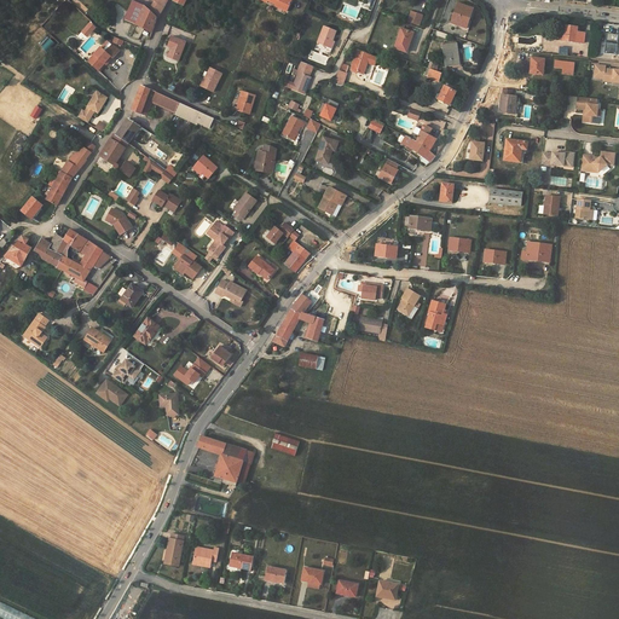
[(125,21),(136,24),(144,5),(133,0),(125,21)]
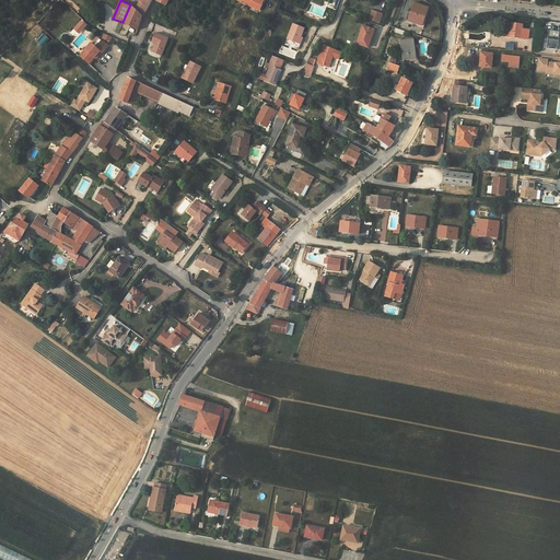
[(243,0),(252,4),(251,6),(259,10),(265,0),(264,0),(243,0)]
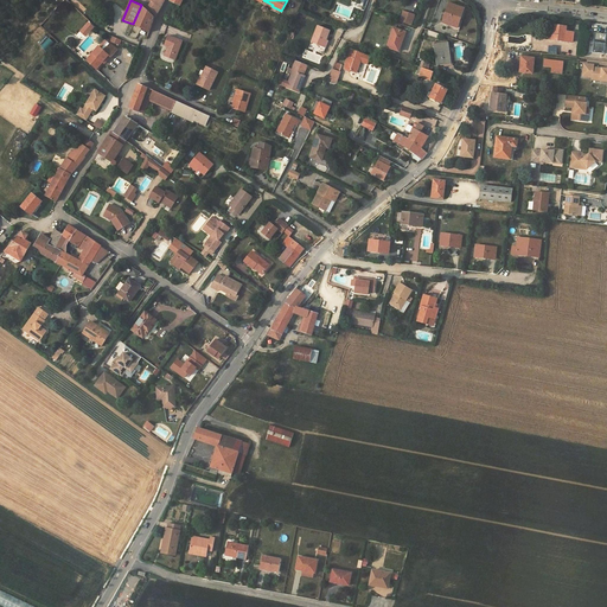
[(152,1),(147,11),(154,18),(158,13),(161,7),(152,1)]
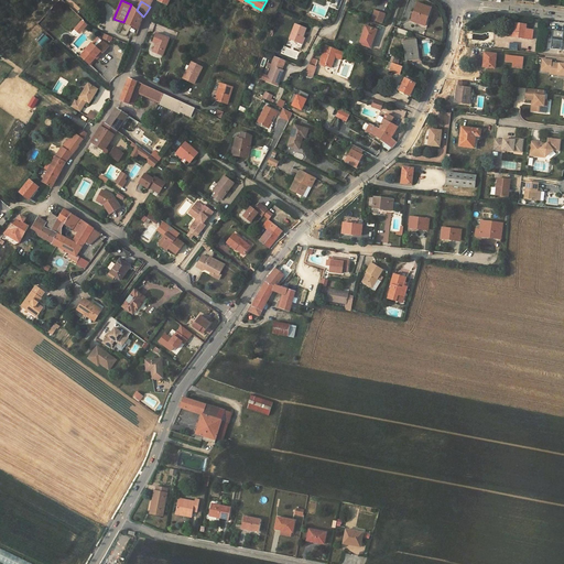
[(418,3),(412,21),(425,25),(432,8),(418,3)]
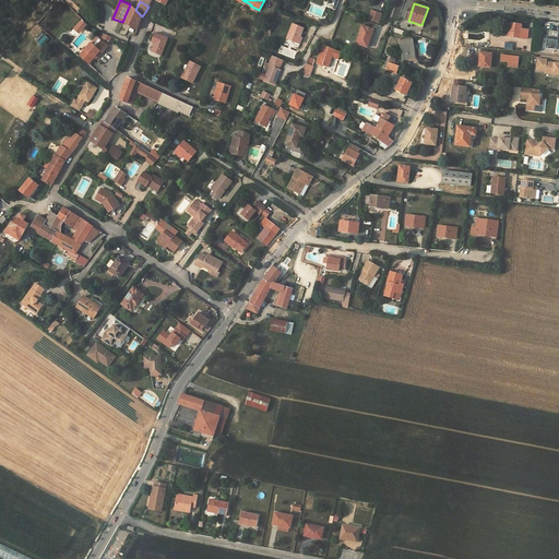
[(130,4),(122,22),(138,31),(142,16),(135,10),(130,4)]
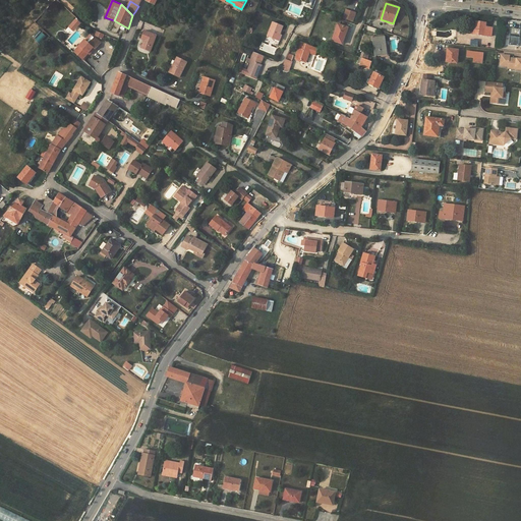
[(346,9),(343,19),(354,21),(356,12),(346,9)]
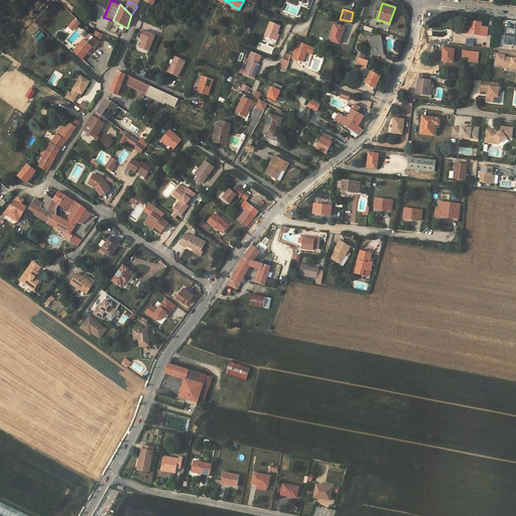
[(470,32),(470,34),(487,36),(488,28),(482,27),(482,23),(471,21),(470,29),(470,32)]
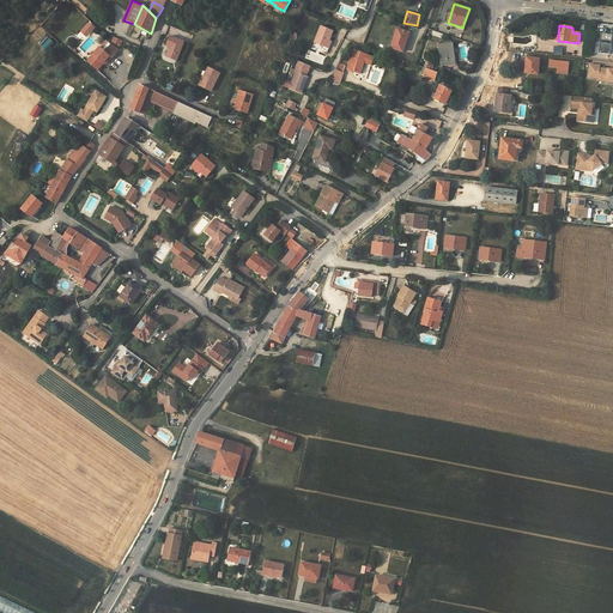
[(321,26),(311,49),(323,53),(333,31),(321,26)]
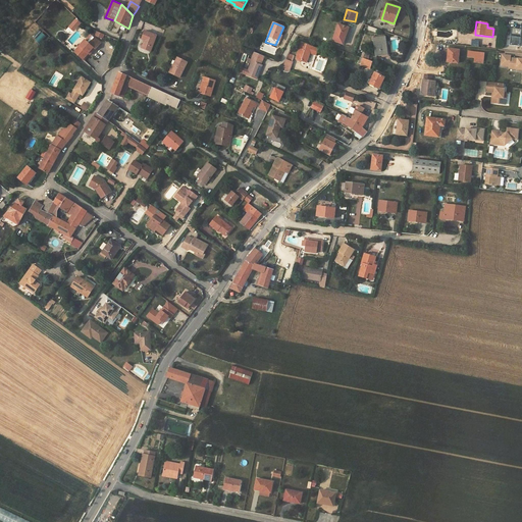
[(338,24),(333,41),(343,45),(348,33),(345,33),(347,28),(338,24)]
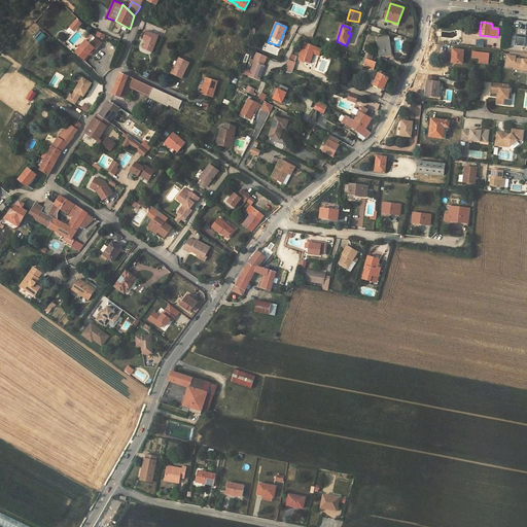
[(526,30),(517,29),(515,46),(525,47),(526,30)]
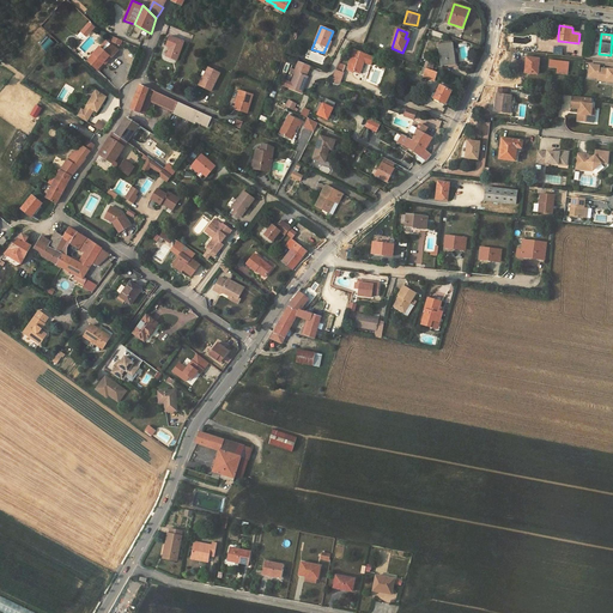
[(177,60),(184,42),(171,36),(168,46),(170,47),(171,48),(170,50),(167,56),(177,60)]
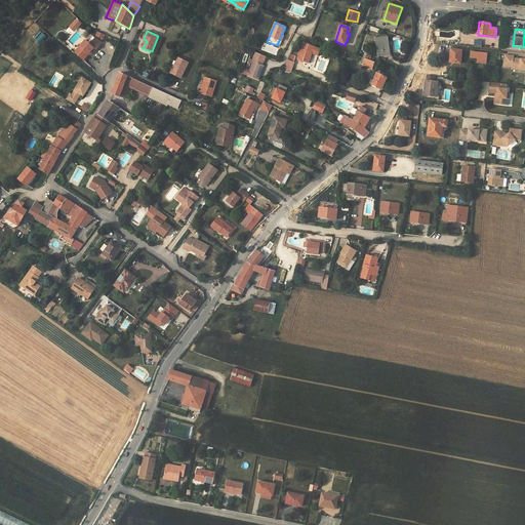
[(104,40),(106,35),(96,32),(95,36),(104,40)]
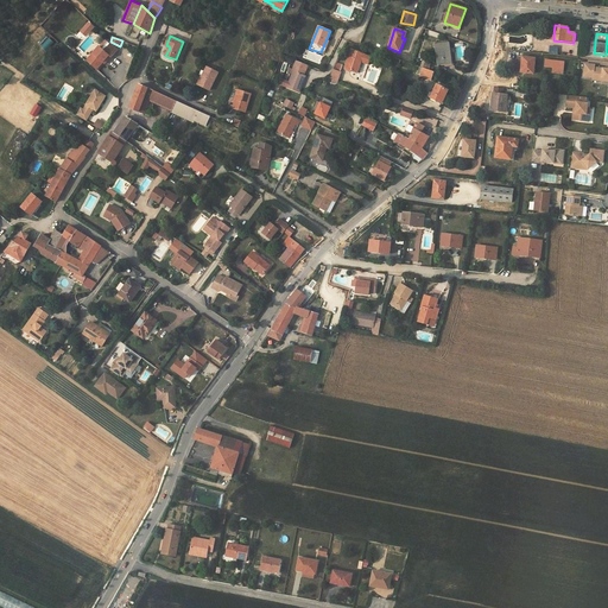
[(438,45),(436,45),(436,46),(438,65),(445,64),(453,63),(453,62),(449,43),(438,45)]
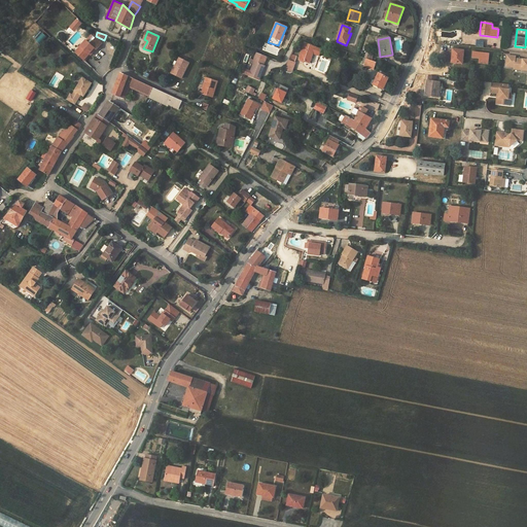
[(92,56),(98,50),(100,53),(105,46),(99,40),(94,45),(92,43),(90,42),(78,53),(85,61),(92,56)]
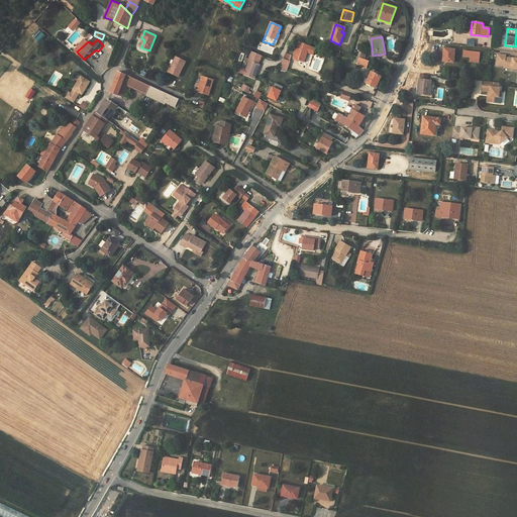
[(299,43),(294,59),(304,62),(307,53),(308,52),(310,53),(311,47),(299,43)]
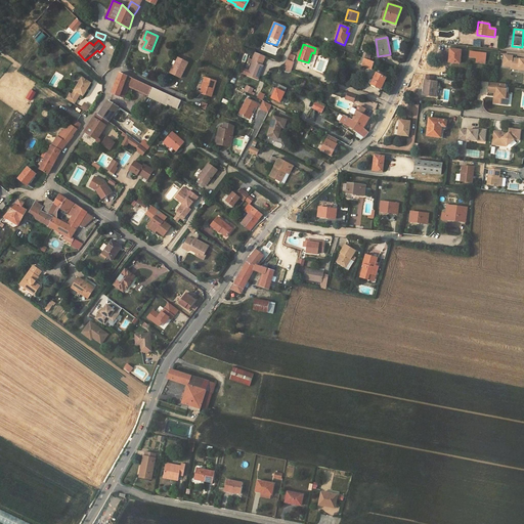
[(450,49),(449,62),(460,63),(462,50),(450,49)]
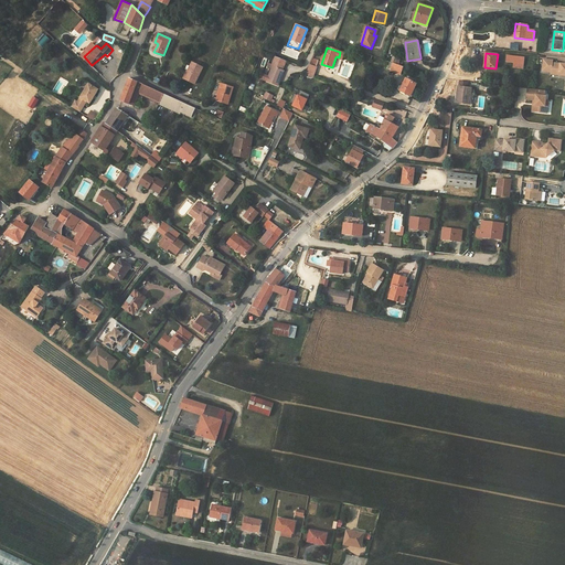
[(286,61),(275,56),(273,62),(283,66),(286,61)]
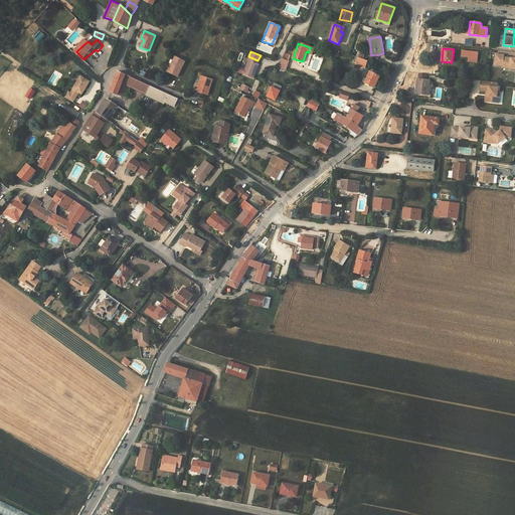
[(358,51),(356,57),(358,57),(366,60),(367,57),(364,56),(365,53),(358,51)]
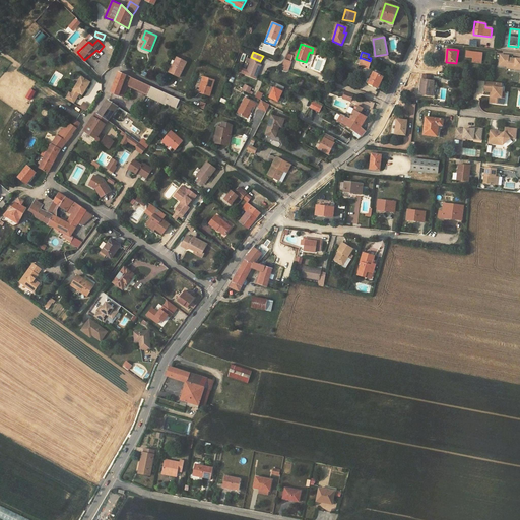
[(509,56),(501,55),(500,66),(508,66),(507,68),(513,69),(514,67),(519,67),(519,68),(519,70),(519,69),(519,59),(509,59),(509,56)]
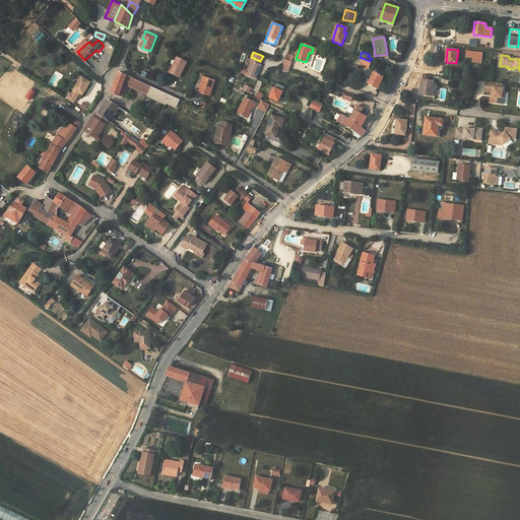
[(172,65),(169,72),(179,77),(186,62),(177,57),(173,65),(172,65)]
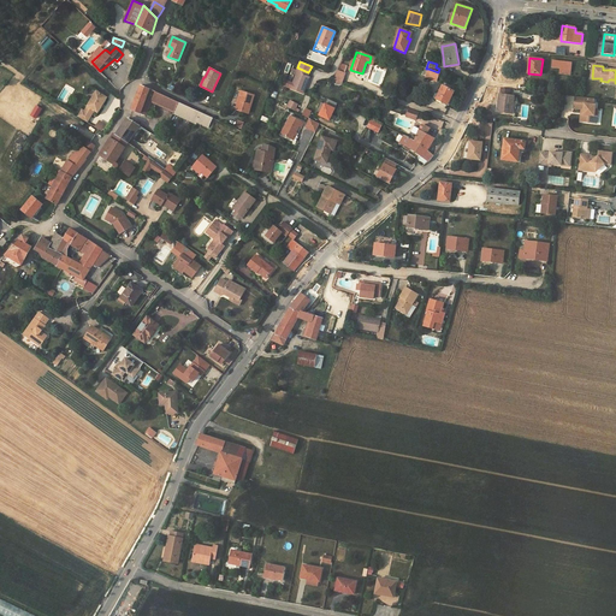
[(308,72),(297,67),(295,72),(296,72),(292,83),(290,89),(302,94),(308,77),(307,76),(308,72)]
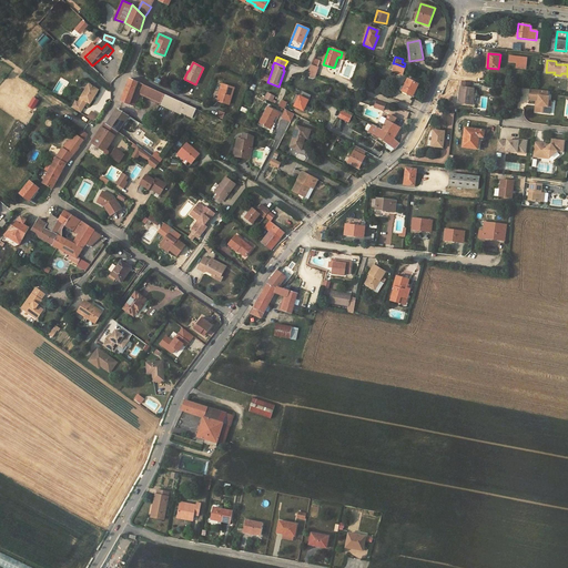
[(318,68),(320,64),(313,62),(312,64),(310,71),(307,77),(315,79),(318,68)]
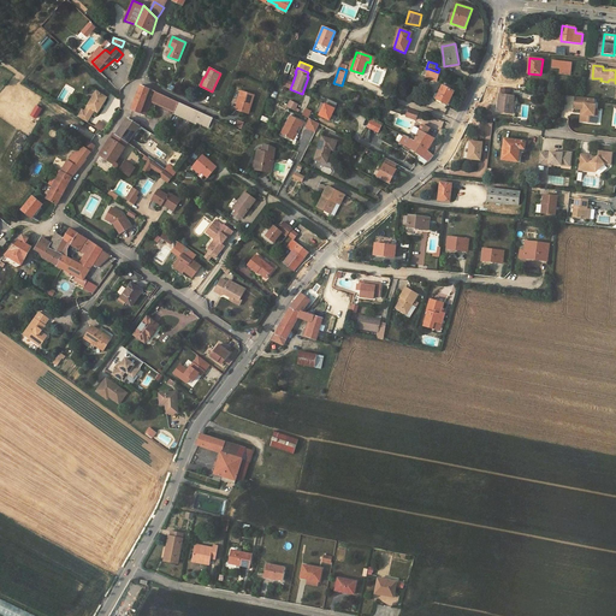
[(426,76),(426,77),(437,82),(440,72),(438,72),(428,69),(426,76)]
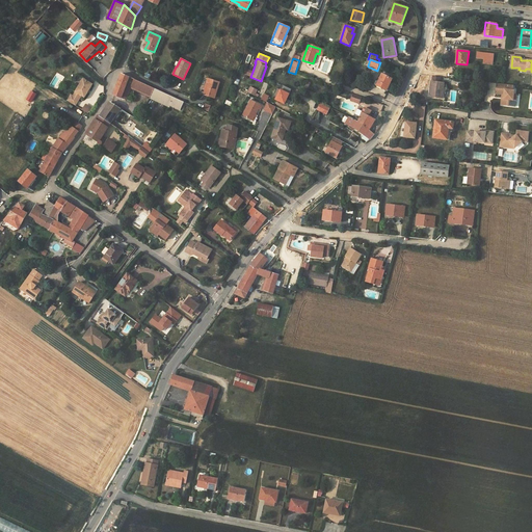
[(378,81),(376,85),(387,90),(393,79),(392,79),(393,76),(384,72),(383,75),(382,74),(378,81)]
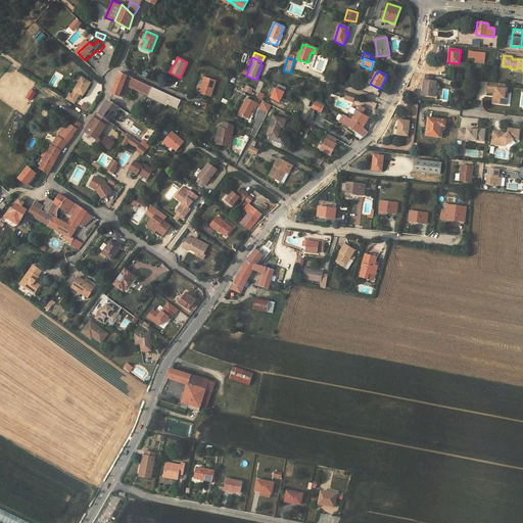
[(112,93),(125,98),(130,85),(148,94),(147,96),(167,105),(168,103),(177,107),(181,100),(121,73),(112,93)]
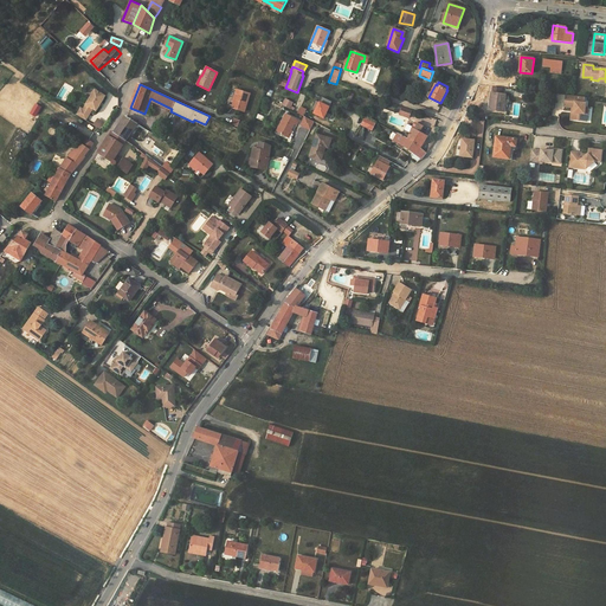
[(491,94),(489,110),(504,113),(505,95),(502,95),(502,88),(494,88),(492,94),(491,94)]
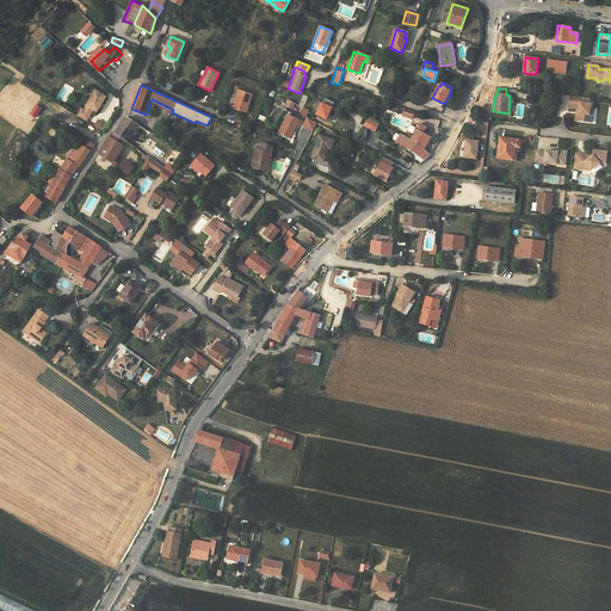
[(236,104),(235,109),(247,112),(252,94),(240,91),(236,104)]
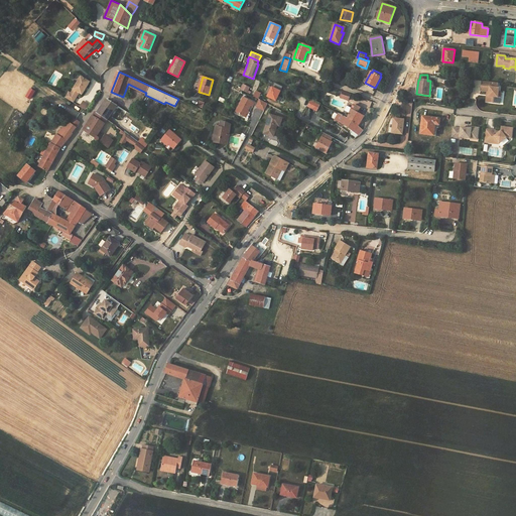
[(83,78),(73,90),(76,92),(73,95),(71,93),(69,92),(65,98),(73,104),(80,94),(82,96),(91,84),(83,78)]
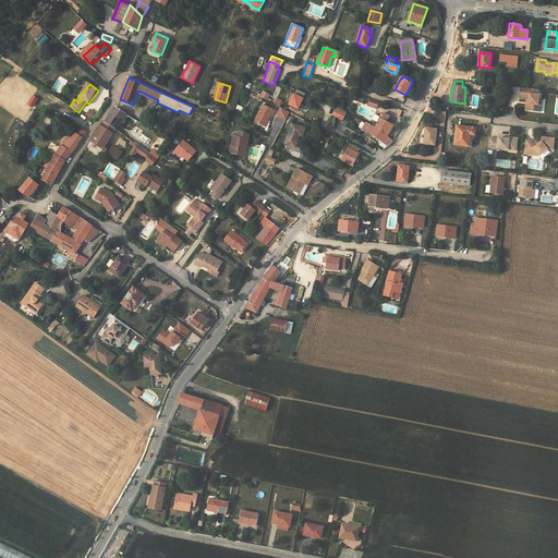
[(538,89),(521,88),(521,93),(524,93),(523,97),(521,97),(520,99),(528,99),(530,100),(528,111),(541,112),(542,106),(538,105),(540,99),(540,96),(537,95),(538,89)]
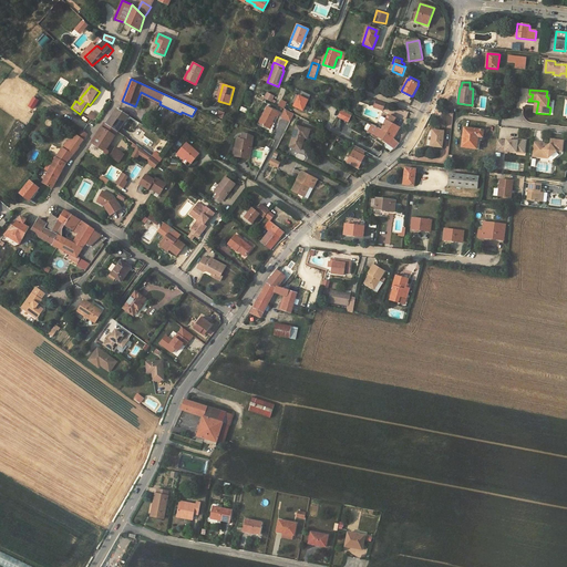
[(298,95),(294,107),(305,111),(309,99),(298,95)]
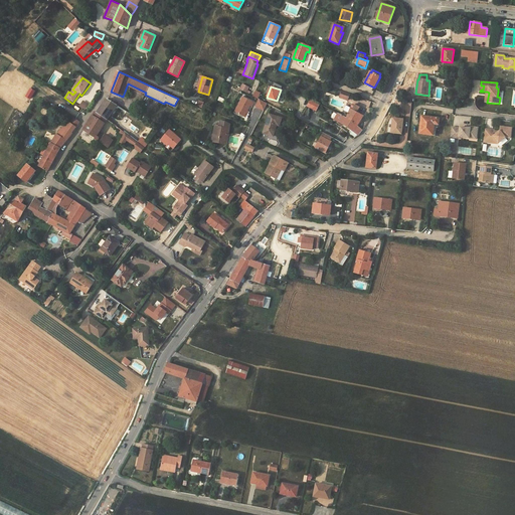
[(25,97),(30,100),(35,91),(30,89),(25,97)]
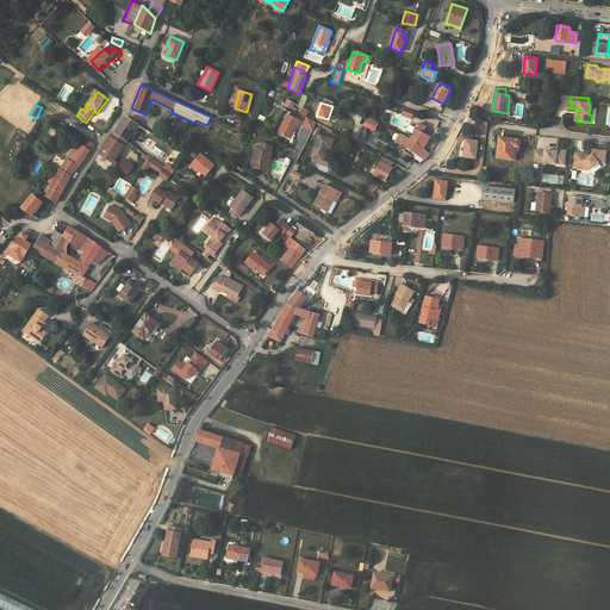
[(405,110),(403,116),(412,119),(415,111),(405,109),(405,110)]
